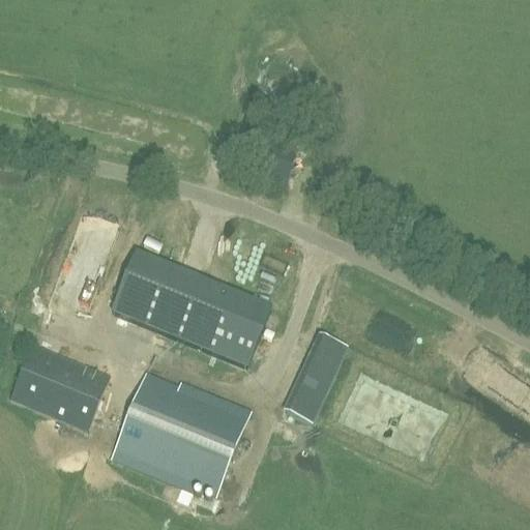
[(285,193),(296,154),(235,135),(224,173),(285,193)]
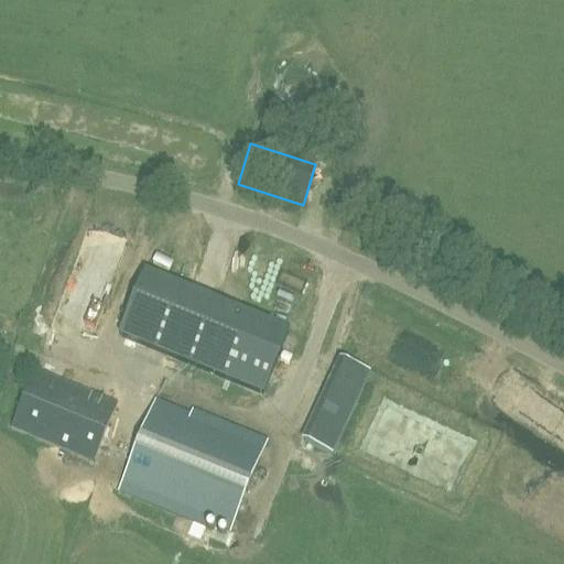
[(288,334),(144,274),(119,337),(262,397),(288,334)]
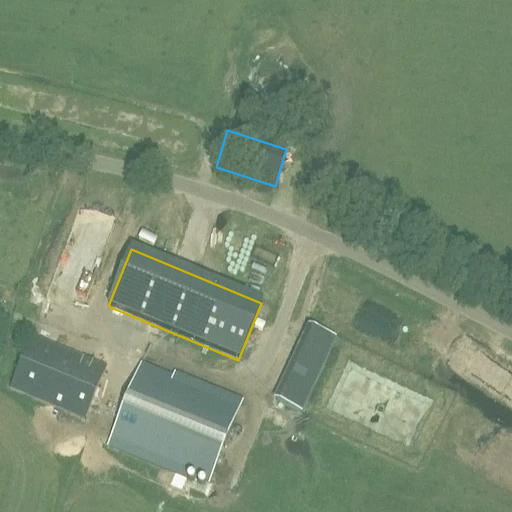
[(84,421),(105,368),(31,338),(9,390),(84,421)]
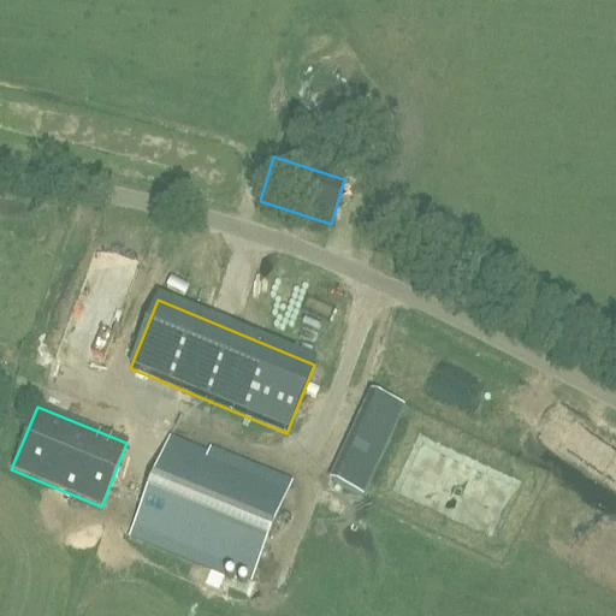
[(349,418),(324,473),(363,491),(389,437),(349,418)]
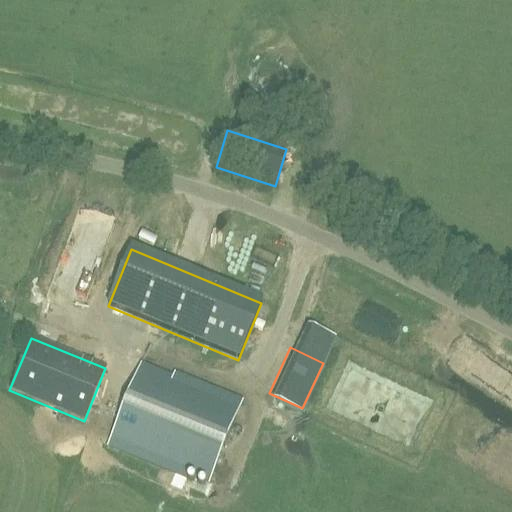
[(173,376),(172,379),(140,366),(107,447),(185,479),(187,475),(208,483),(240,403),(173,376)]
